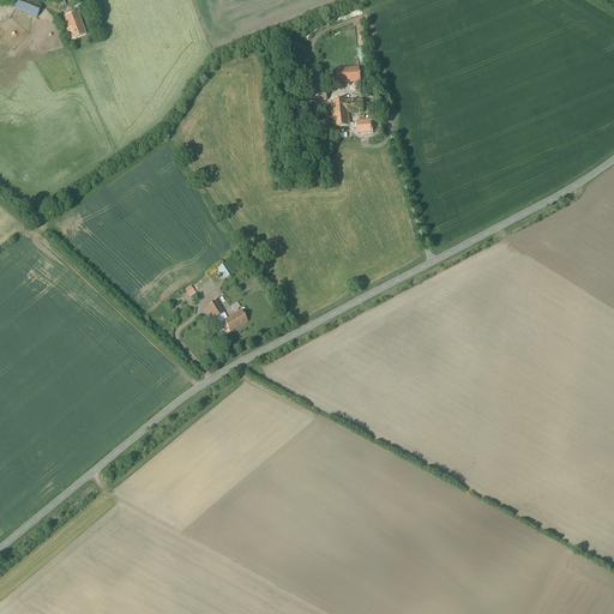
[(29,0),(20,0),(17,13),(42,22),(47,6),(29,0)]
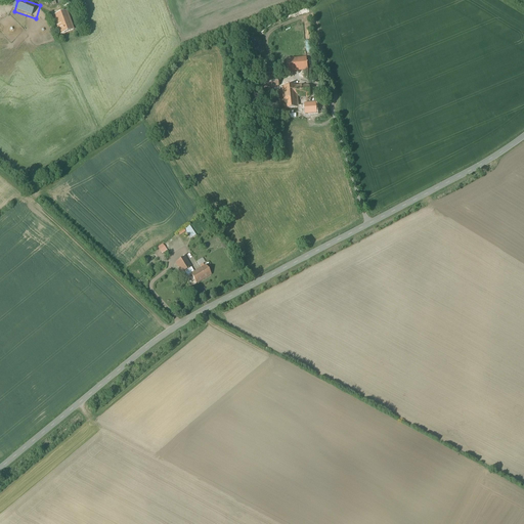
[(75,31),(68,12),(55,17),(62,36),(75,31)]
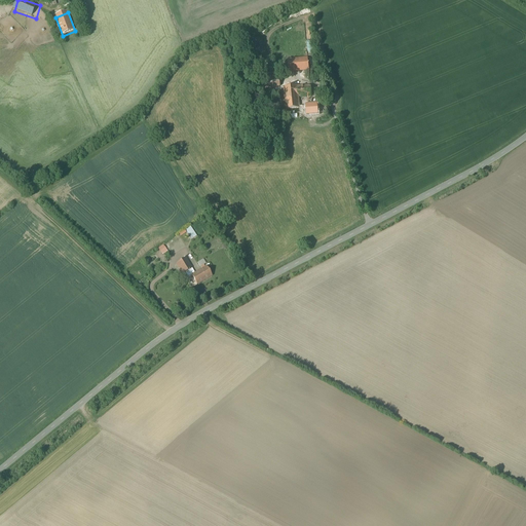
[(257,58),(250,60),(252,68),(259,66),(257,58)]
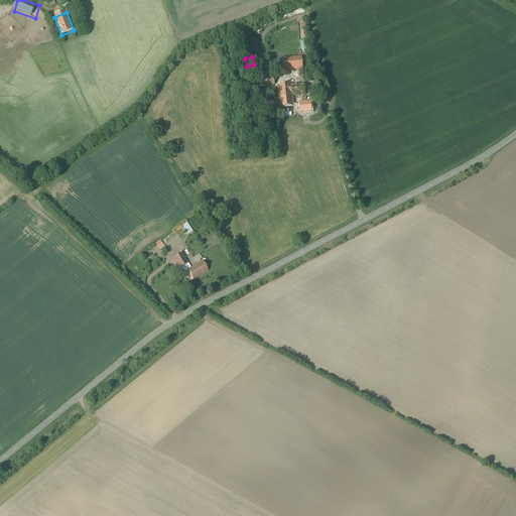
[(305,57),(286,59),(287,74),(306,72),(305,57)]
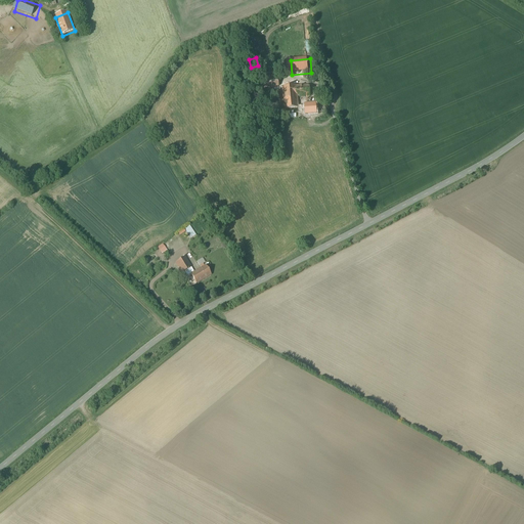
[(280,87),(278,73),(260,75),(261,89),(280,87)]
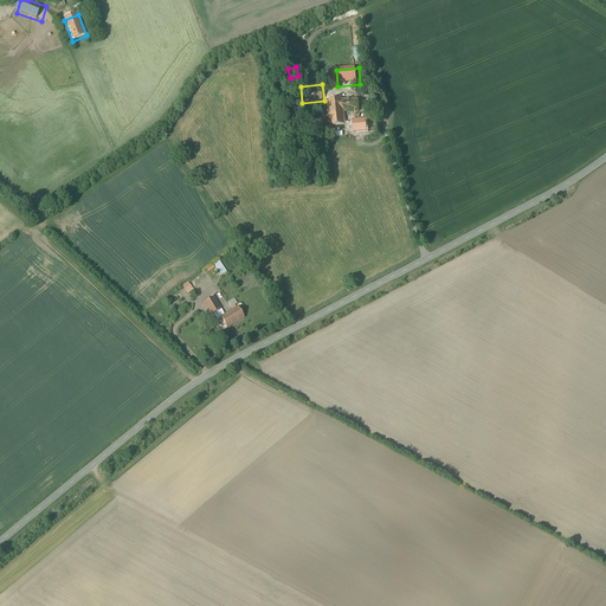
[(347,114),(360,113),(359,100),(328,101),(330,127),(347,126),(347,114)]
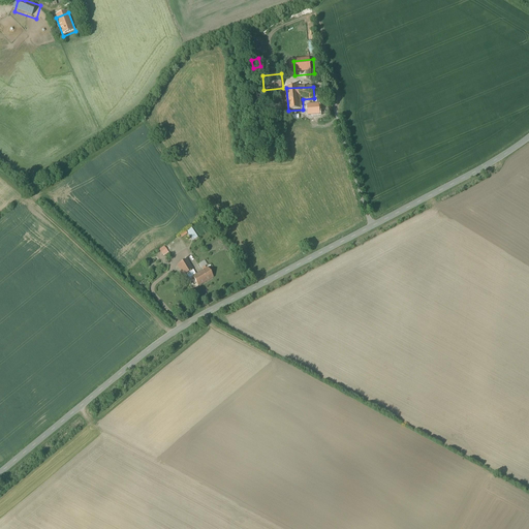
[(323,118),(322,105),(310,106),(310,109),(303,110),(288,111),(288,115),(305,114),(306,119),(323,118)]
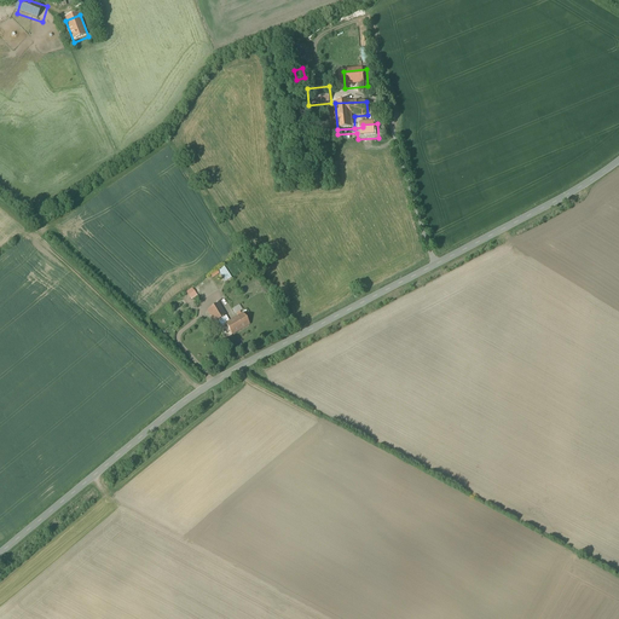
[(197,295),(192,288),(186,293),(191,300),(197,295)]
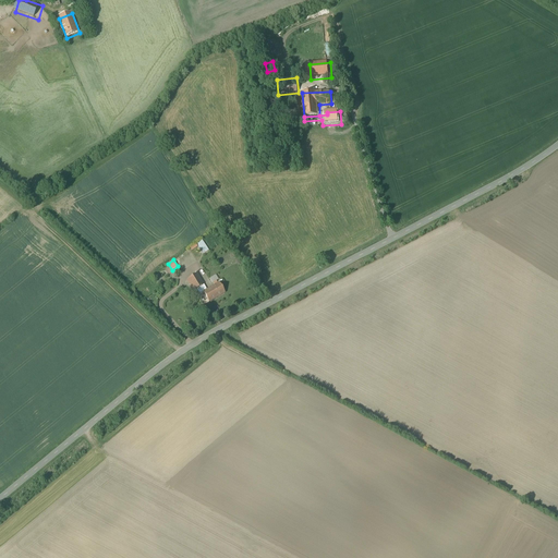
[(206,289),(197,275),(186,280),(195,295),(202,292),(206,289)]
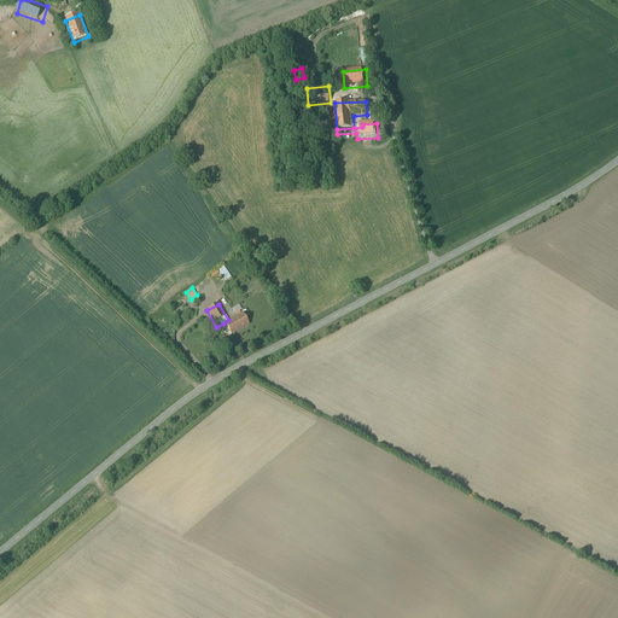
[(243,310),(239,305),(231,310),(234,315),(243,310)]
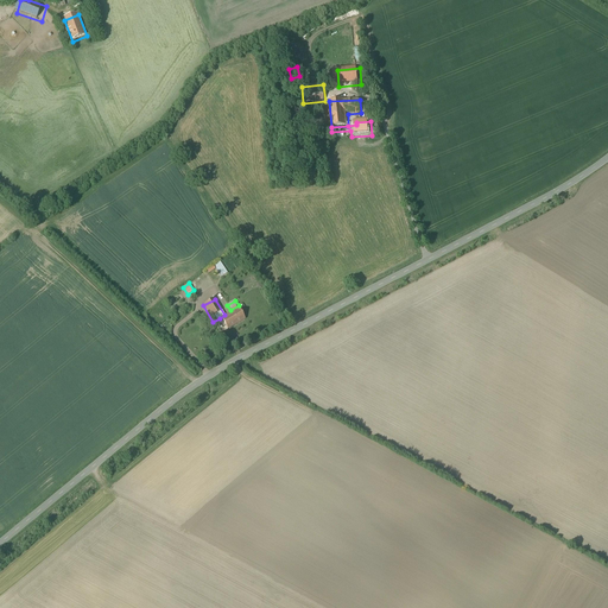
[(238,308),(225,315),(220,318),(227,330),(245,318),(238,308)]
